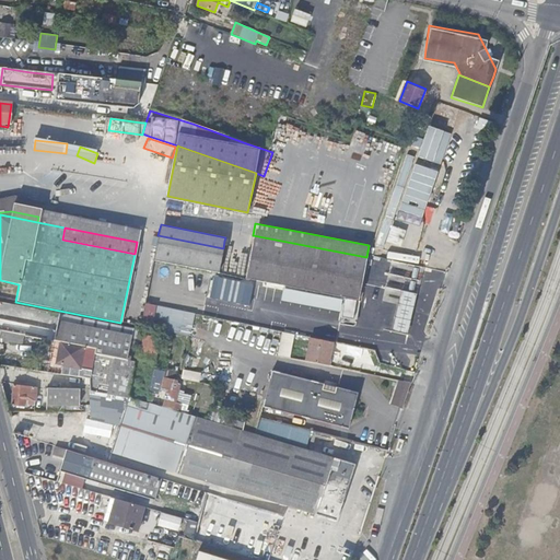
[(218,272),(221,256),(223,248),(158,235),(153,259),(218,272)]
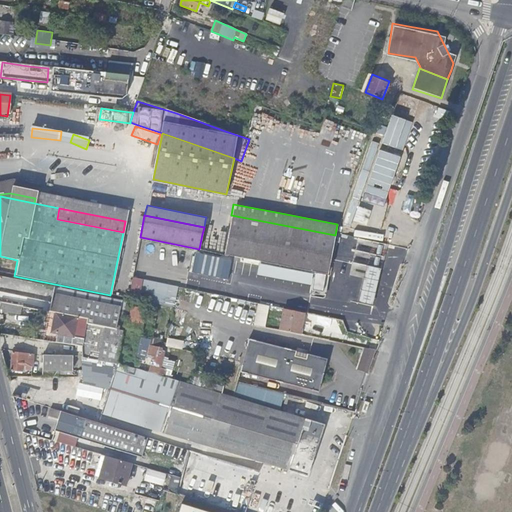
[(328,274),(335,235),(231,215),(224,254),(268,262),(328,274)]
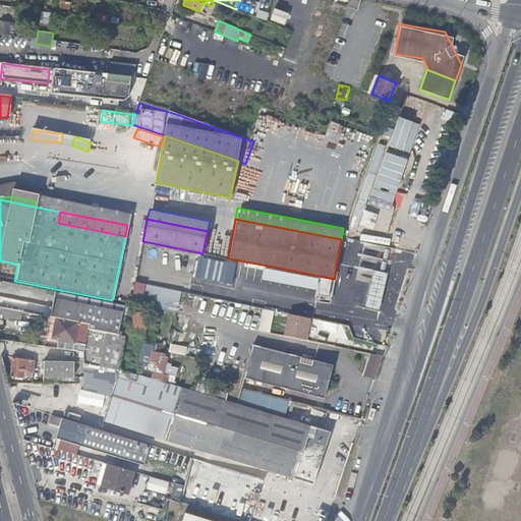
[(377,252),(378,245),(361,241),(360,248),(377,252)]
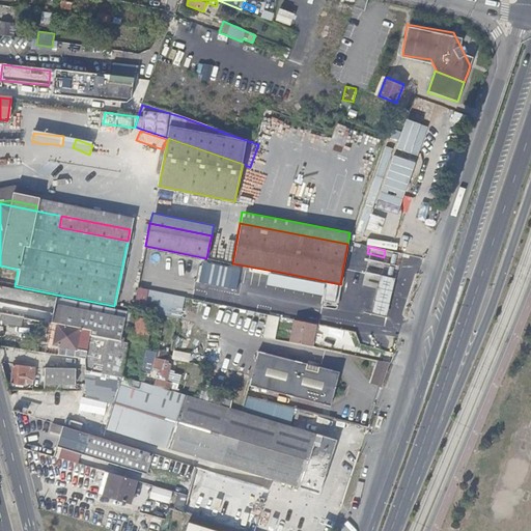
[(165,268),(165,262),(165,253),(146,252),(145,267),(165,268)]
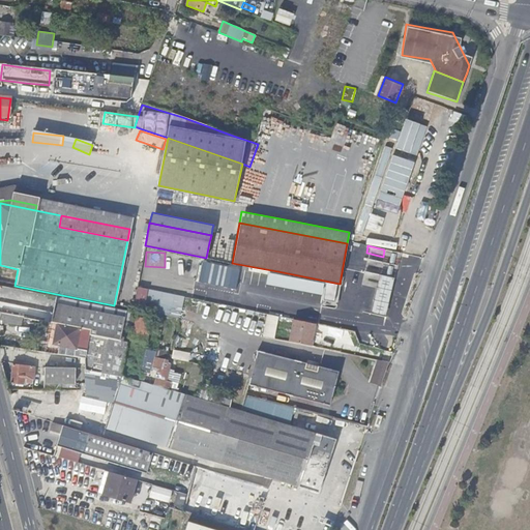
[(351,299),(353,287),(340,284),(277,271),(275,284),(351,299)]
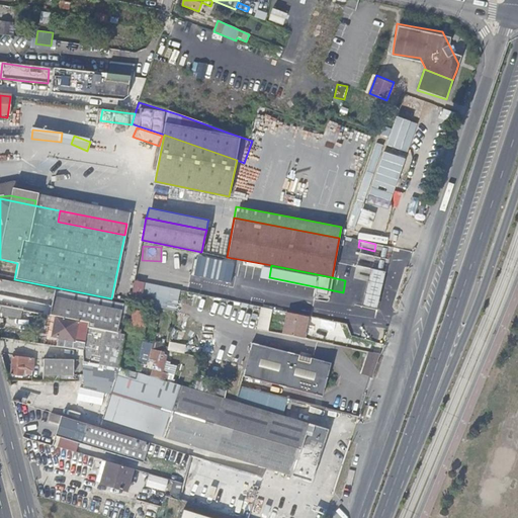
[(399,298),(405,279),(392,274),(385,294),(399,298)]
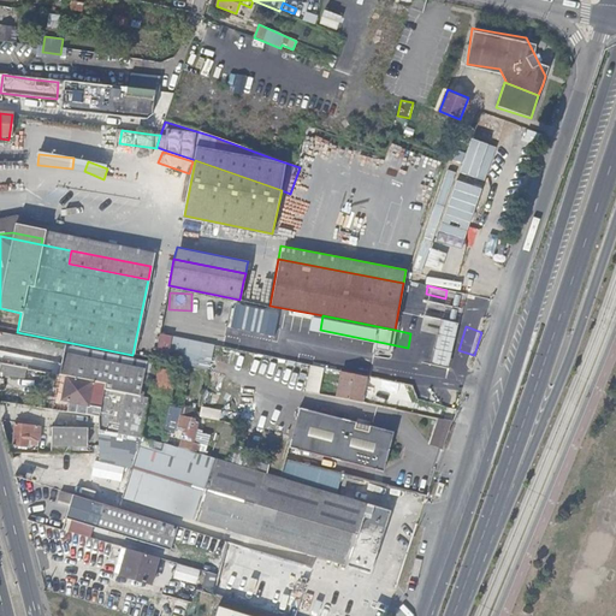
[(105,384),(111,355),(65,345),(59,374),(65,375),(80,379),(105,384)]
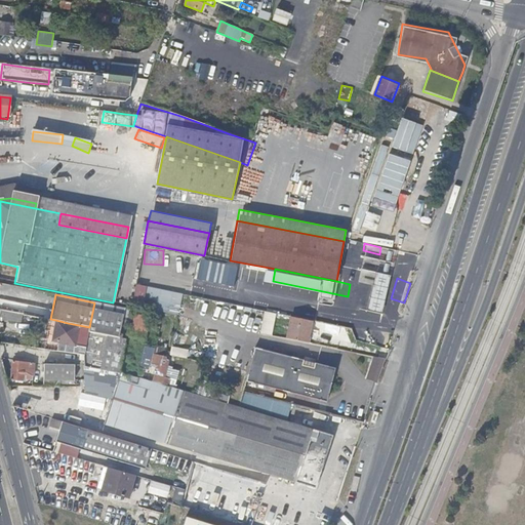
[(123,333),(127,309),(118,308),(94,303),(89,327),(88,331),(98,334),(99,329),(123,333)]
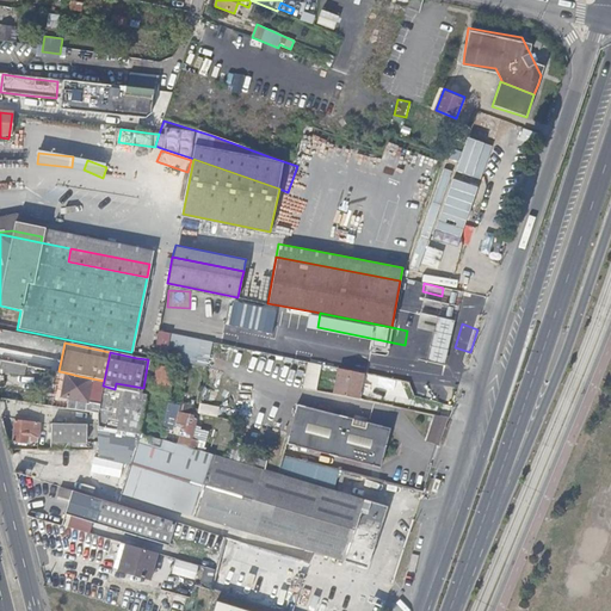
[(148,389),(153,360),(148,359),(143,388),(148,389)]
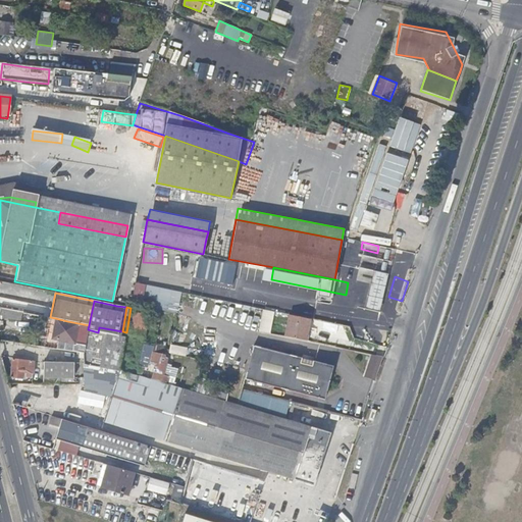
[(17,319),(18,312),(0,308),(0,318),(6,319),(7,318),(17,319)]
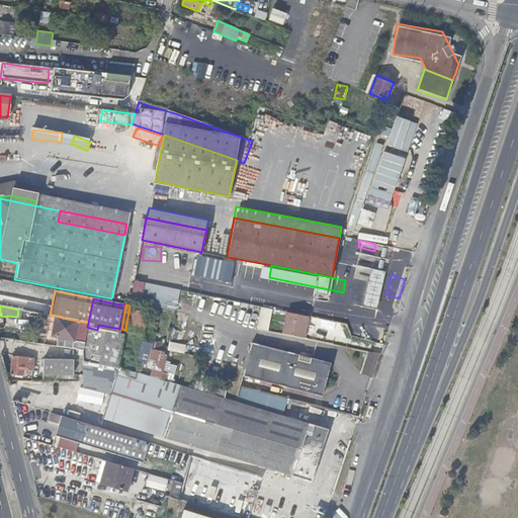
[(268,331),(273,310),(261,307),(257,329),(268,331)]
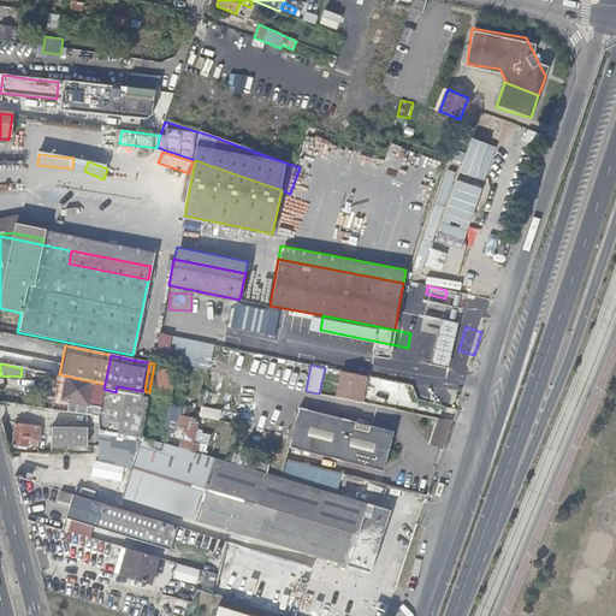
[(171,397),(175,374),(155,371),(152,394),(171,397)]
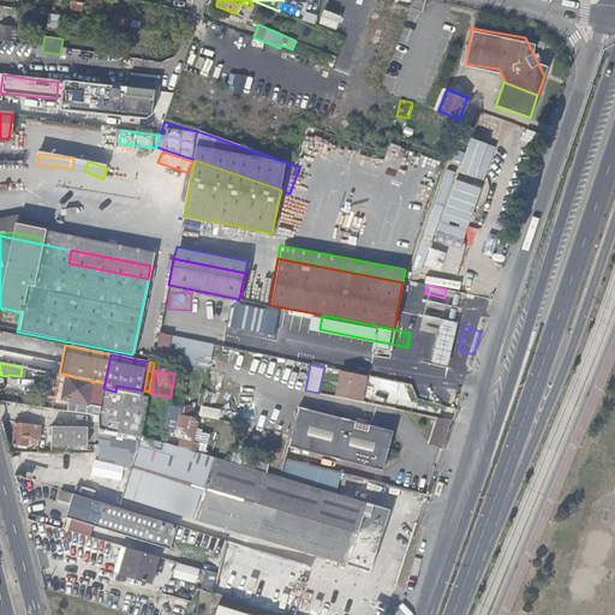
[(360,401),(365,376),(341,371),(336,396),(360,401)]
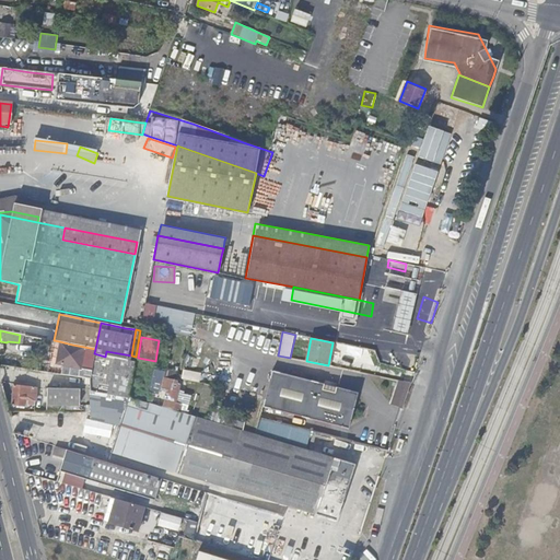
[(54,363),(59,341),(54,340),(51,340),(47,362),(54,363)]
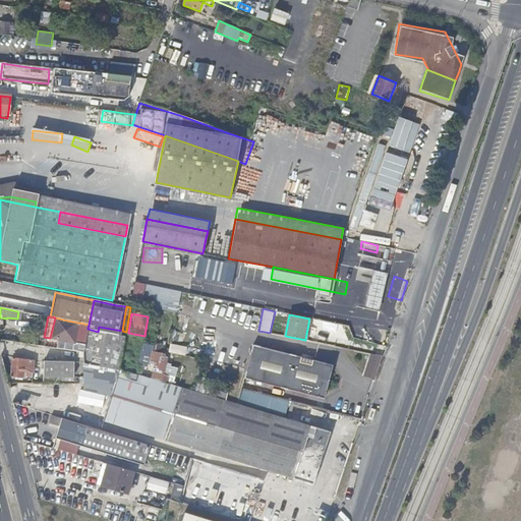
[(82,353),(88,329),(89,325),(67,321),(55,317),(50,338),(61,341),(59,349),(76,352),(82,353)]
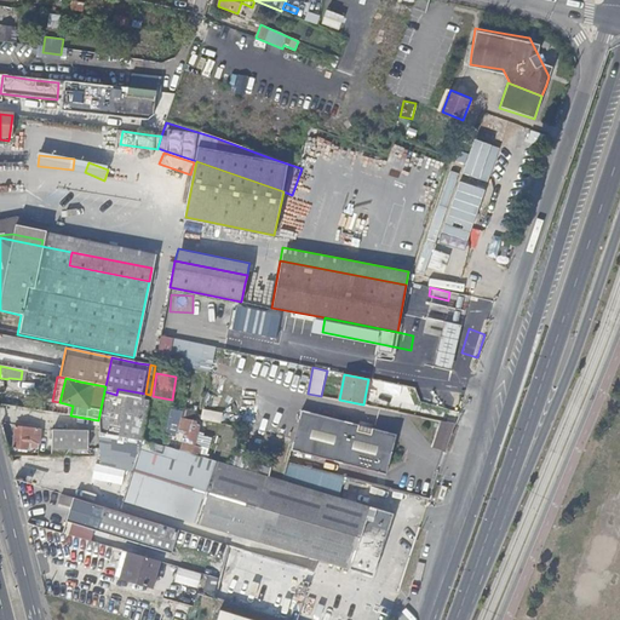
[(116,437),(125,396),(116,395),(104,391),(98,420),(97,424),(98,434),(116,437)]
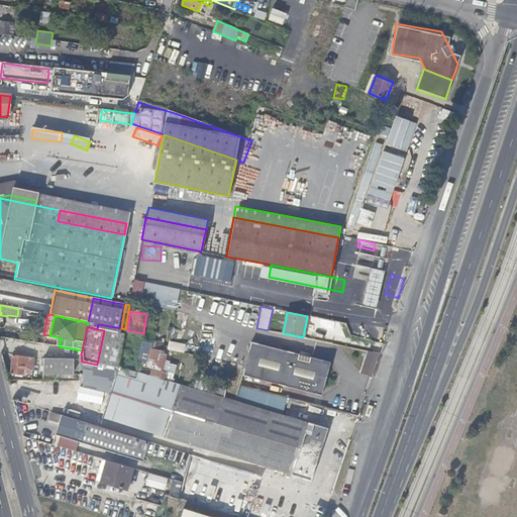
[(110,368),(116,333),(104,330),(97,365),(110,368)]
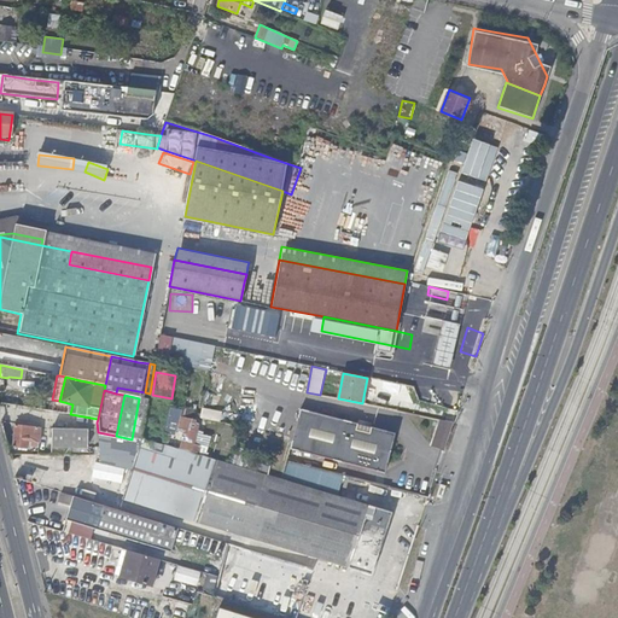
[(175,425),(178,409),(170,408),(167,423),(175,425)]
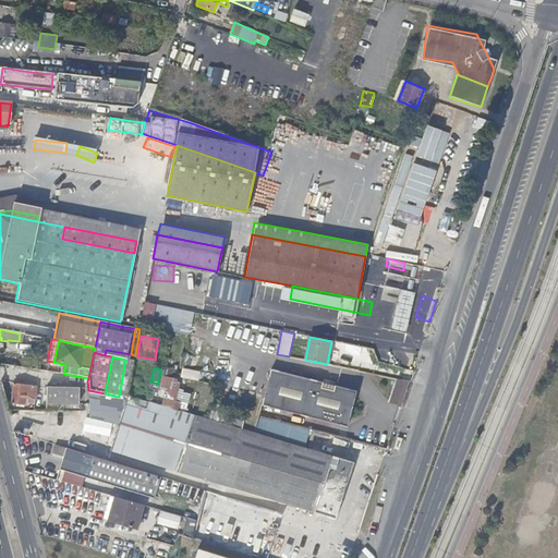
[(181,377),(198,381),(201,372),(182,368),(181,377)]
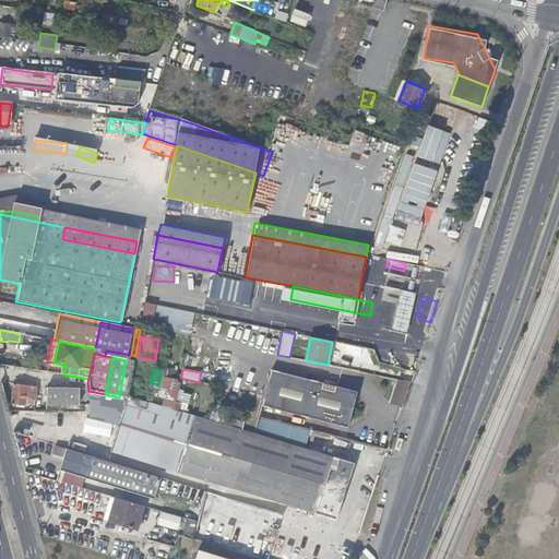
[(357,392),(272,370),(262,406),(348,428),(357,392)]
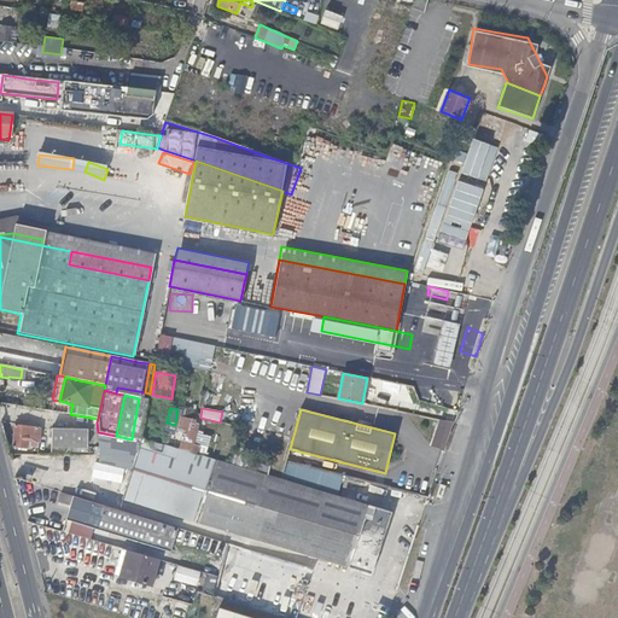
[(191,453),(198,424),(187,421),(187,418),(181,417),(178,430),(185,432),(180,447),(188,450),(188,452),(191,453)]
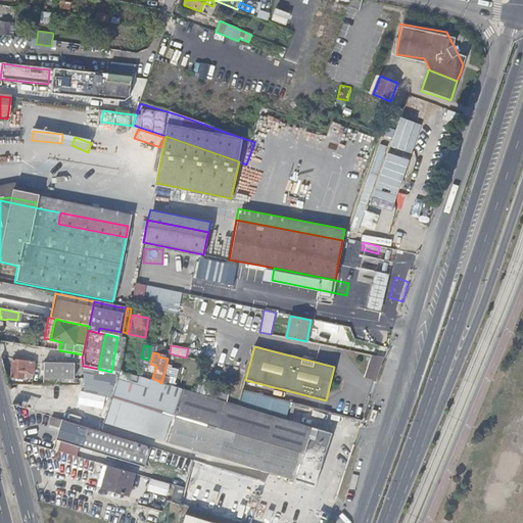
[(375,382),(384,358),(373,355),(366,380),(375,382)]
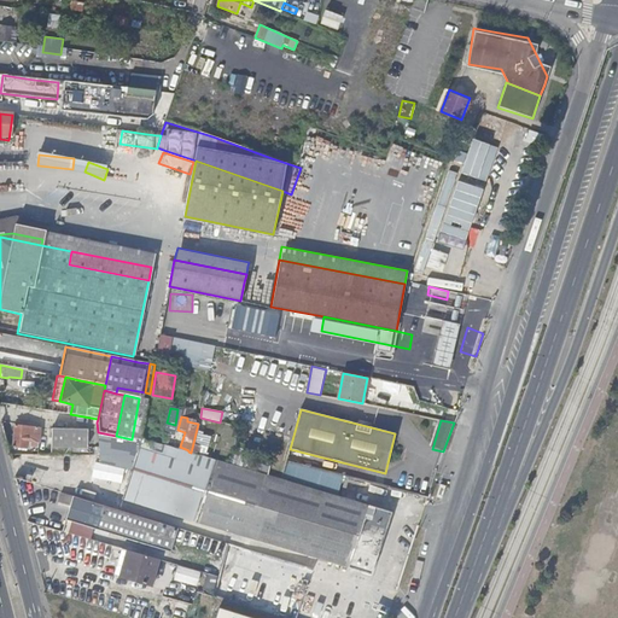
[(27,448),(30,426),(15,425),(13,445),(27,448)]
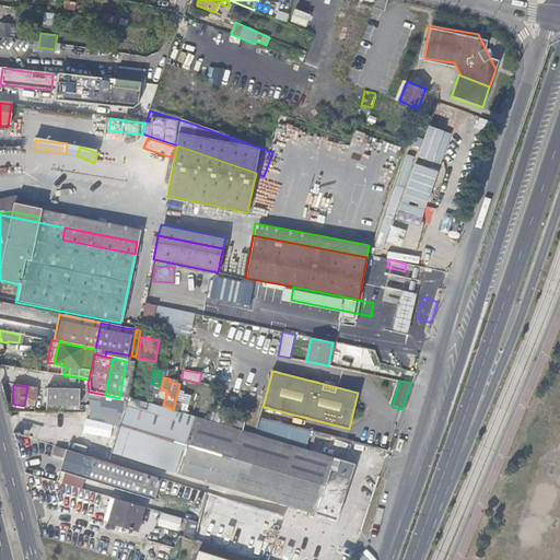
[(78,406),(78,391),(47,388),(46,404),(78,406)]
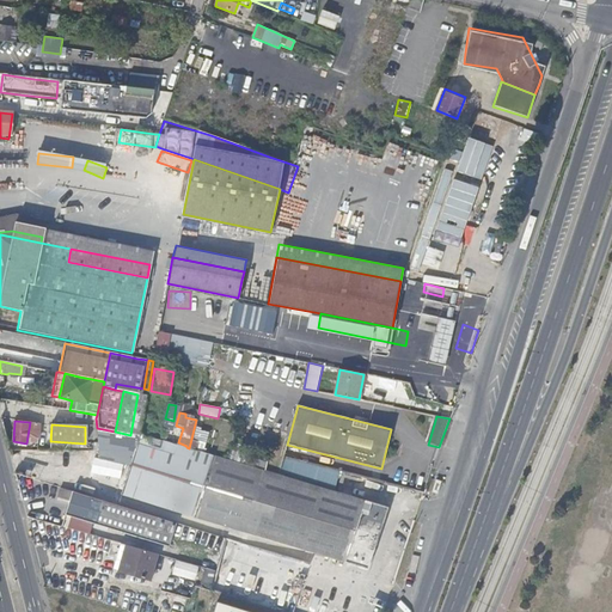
[(127,459),(127,440),(99,439),(98,458),(127,459)]
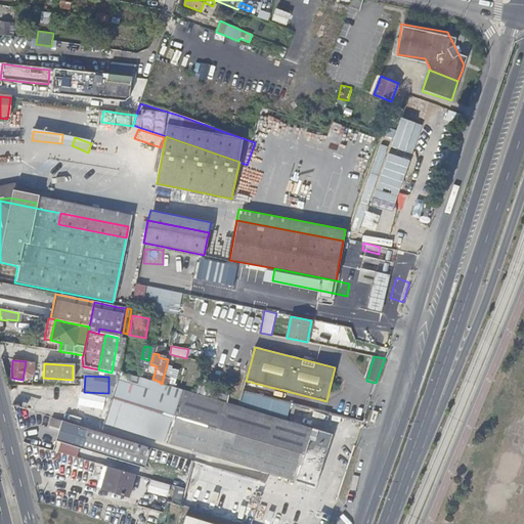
[(285,421),(237,406),(168,386),(162,384),(160,383),(151,381),(149,389),(117,380),(103,423),(315,487),(332,435),(313,429),(312,430),(285,421)]
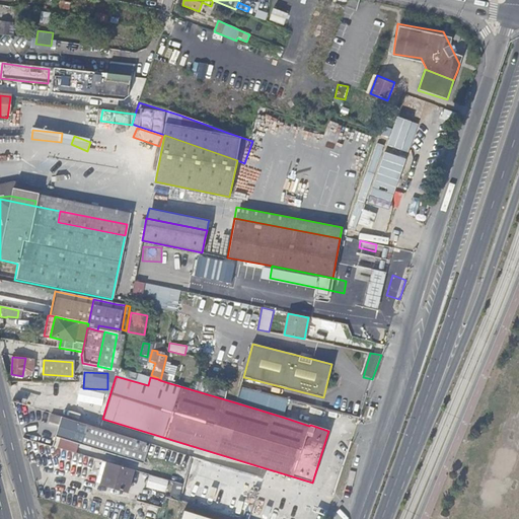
[(282,417),(287,398),(281,397),(240,386),(235,402),(282,417)]
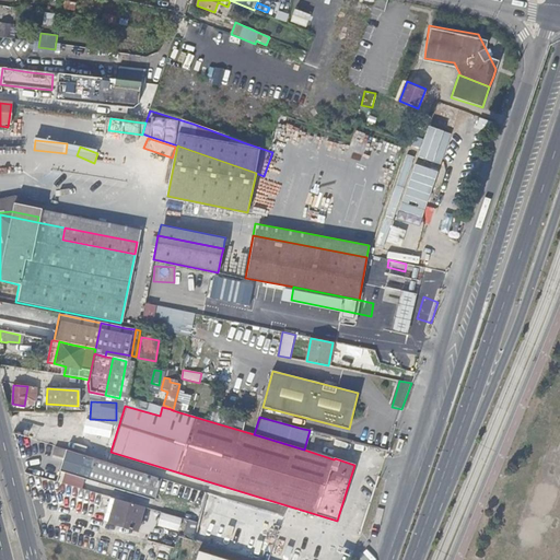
[(152,475),(97,458),(56,446),(54,455),(63,457),(60,471),(90,480),(132,493),(155,500),(162,478),(152,475)]
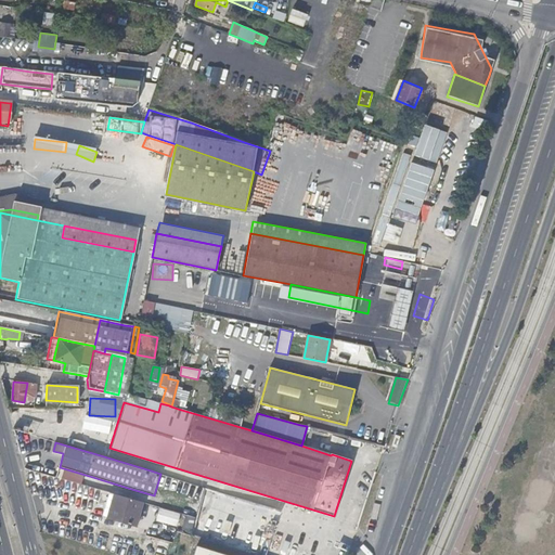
[(137,525),(143,501),(110,491),(103,515),(137,525)]
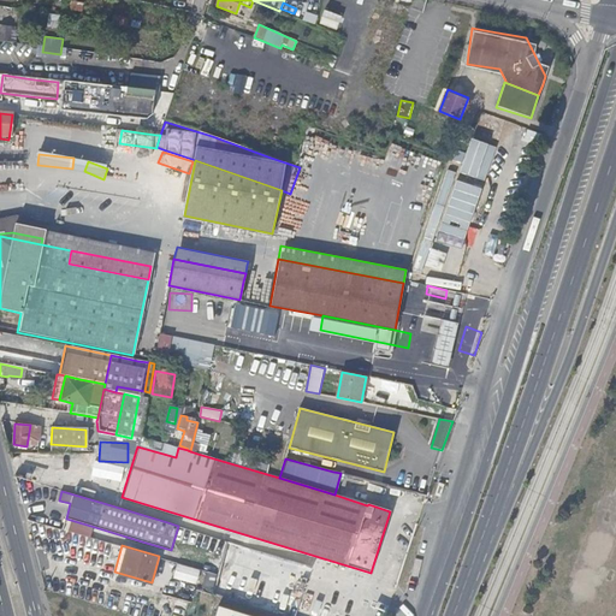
[(173,580),(197,586),(201,572),(178,564),(173,580)]
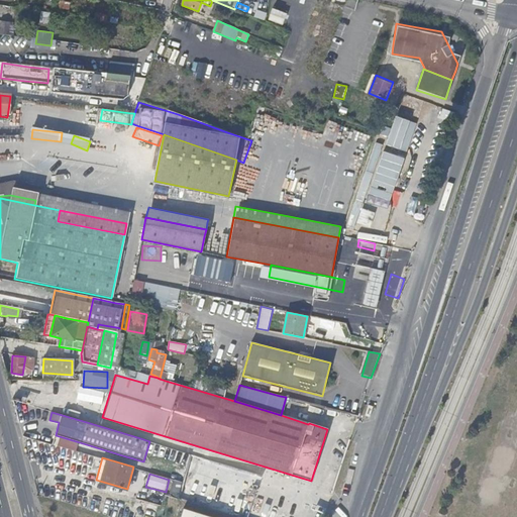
[(246,516),(247,516),(256,489),(204,475),(196,503),(246,516)]
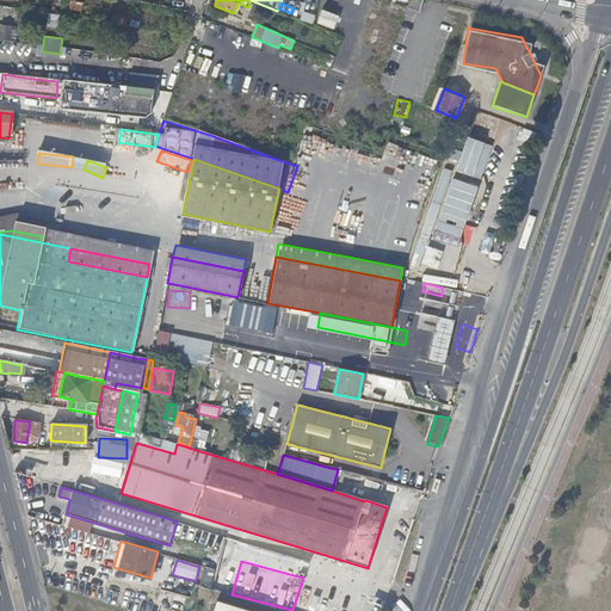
[(210,584),(215,568),(204,565),(199,580),(210,584)]
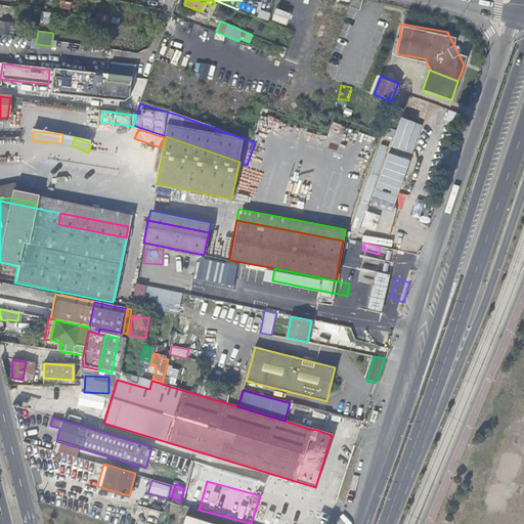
[(216,523),(206,521),(172,510),(167,523),(216,523)]
